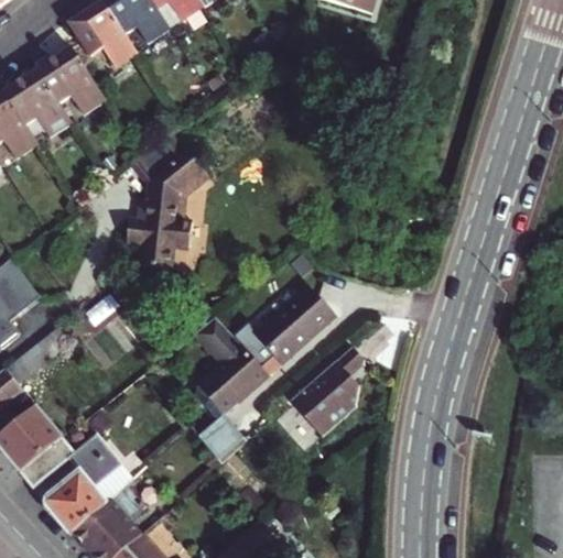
[(138,51),(125,31),(104,0),(71,21),(90,53),(104,45),(117,65),(138,51)]
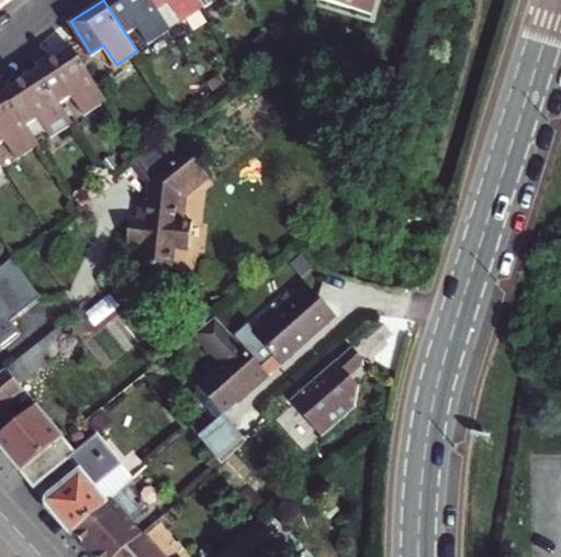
[(169,26),(158,9),(152,0),(103,0),(124,31),(137,23),(149,40),(169,26)]
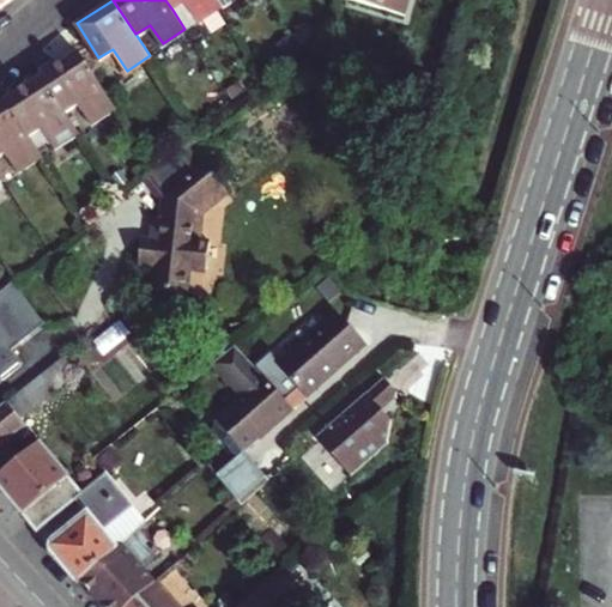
[(225,6),(222,0),(165,0),(173,10),(187,2),(201,22),(225,6)]
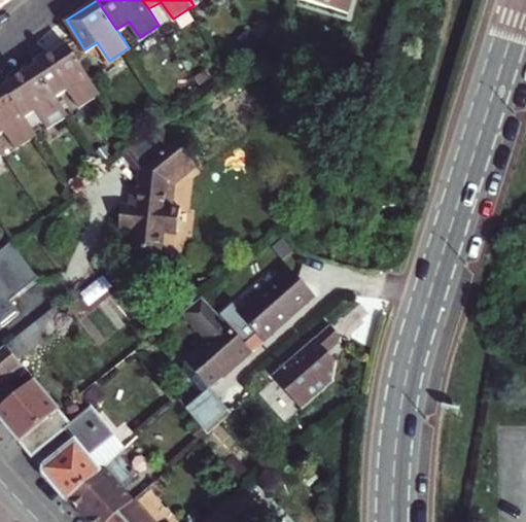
[(310,0),(351,11),(354,0),(310,0)]
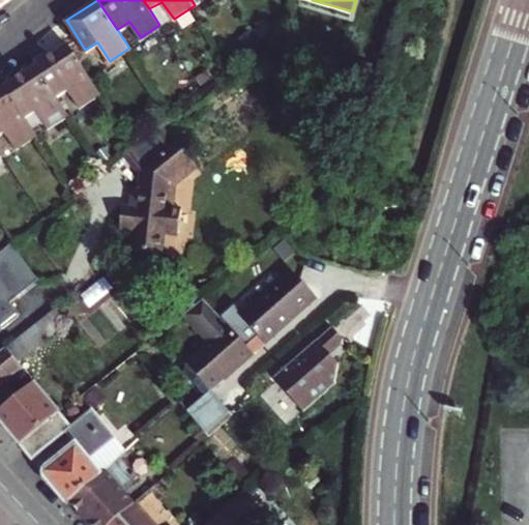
[(57,98),(68,116),(90,103),(78,85),(90,78),(69,46),(36,67),(57,98)]
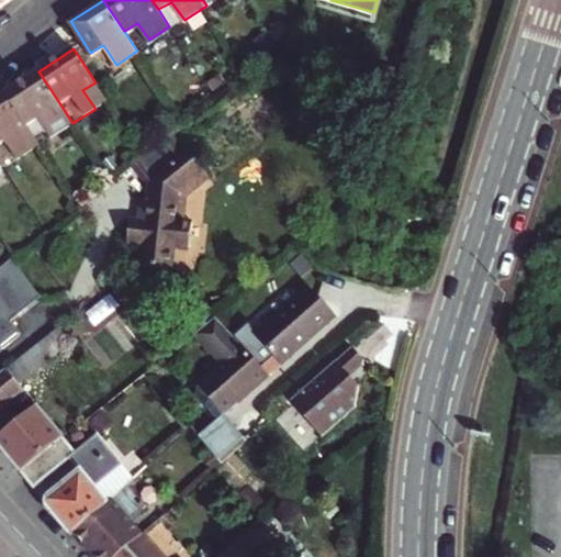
[(49,112),(60,104),(38,71),(4,95),(26,127),(38,145),(62,131),(49,112)]
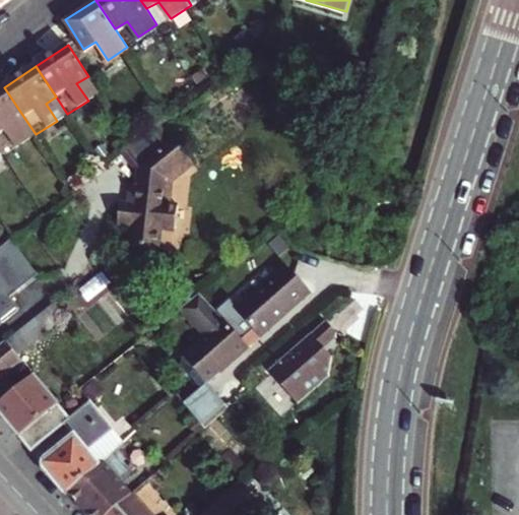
[(4,87),(0,89),(0,146),(5,154),(25,141),(14,124),(24,118),(4,87)]
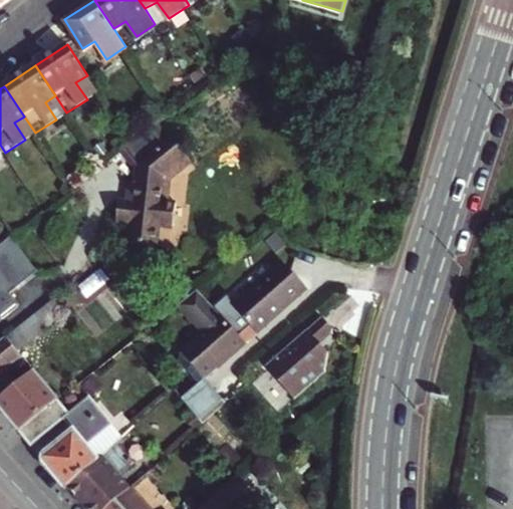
[(130,141),(121,148),(138,168),(137,176),(132,175),(129,196),(118,195),(115,217),(131,219),(130,236),(129,240),(158,243),(160,223),(175,225),(179,204),(172,203),(168,202),(171,179),(193,162),(171,135),(165,139),(162,135),(168,131),(159,118),(130,141)]
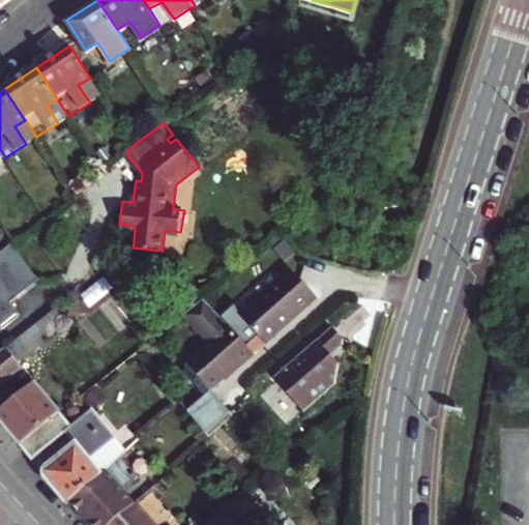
[(10,243),(0,252),(0,328),(0,329),(20,314),(10,301),(38,279),(10,243)]
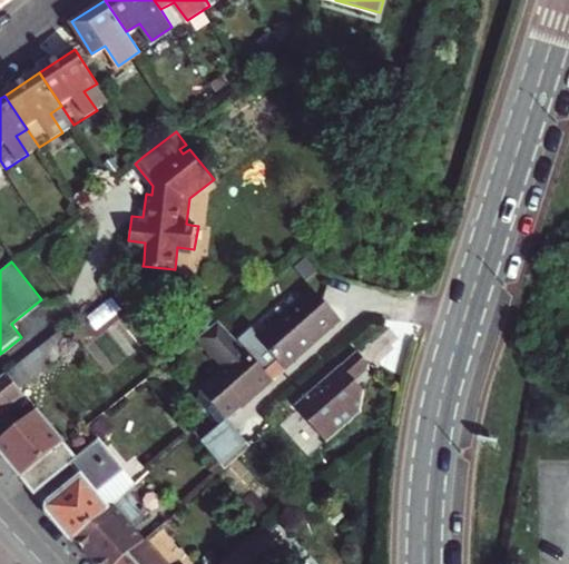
[(264,335),(267,339),(290,366),(291,367),(349,320),(335,303),(331,303),(330,297),(325,295),(321,289),(281,320),(276,318),(270,324),(270,330),(264,335)]
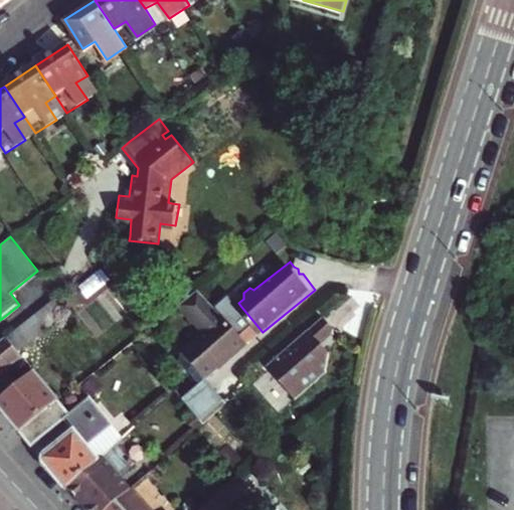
[(205,421),(226,403),(206,379),(248,342),(200,289),(181,303),(204,331),(177,351),(177,359),(198,385),(184,396),(205,421)]
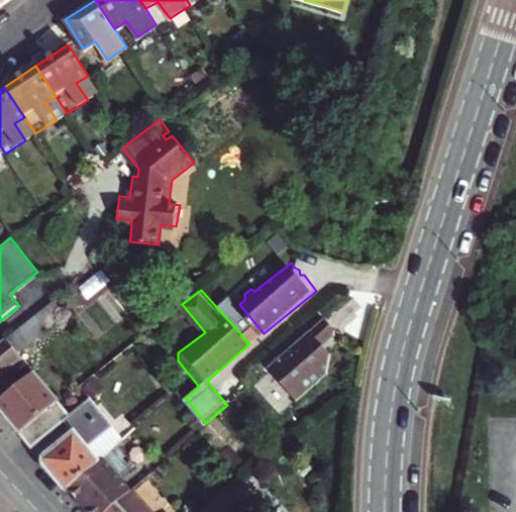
[(53,299),(15,330),(26,344),(65,314),(53,299)]
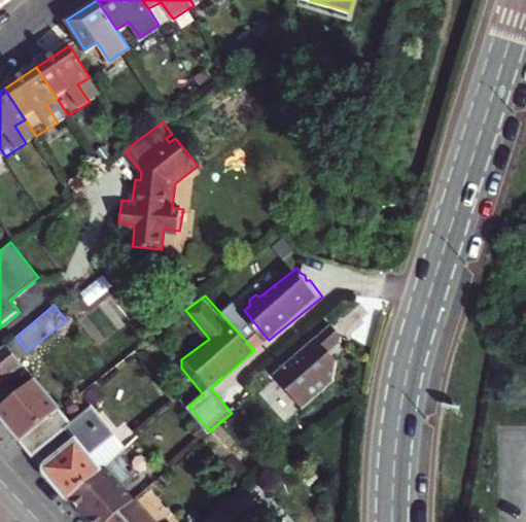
[(260,344),(268,339),(247,314),(240,320),(260,344)]
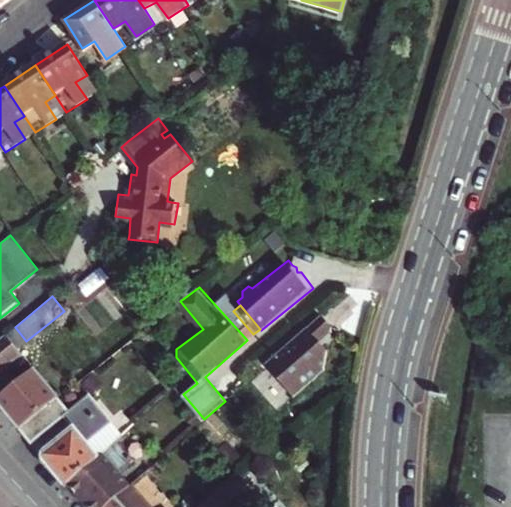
[(329,309),(273,359),(299,388),(331,360),(335,345),(325,334),(339,322),(329,309)]
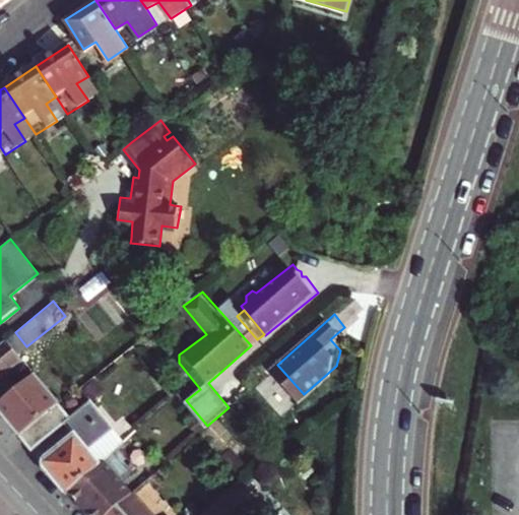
[(0,379),(23,362),(5,339),(0,343),(0,379)]
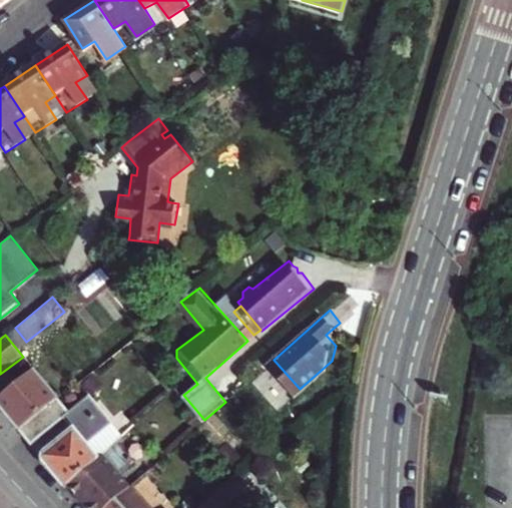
[(0,396),(33,370),(23,357),(0,374),(0,396)]
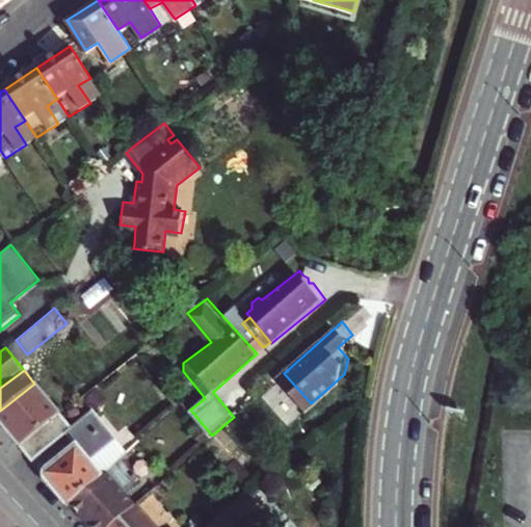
[(71,427),(34,384),(0,411),(0,422),(32,460),(65,432),(71,427)]
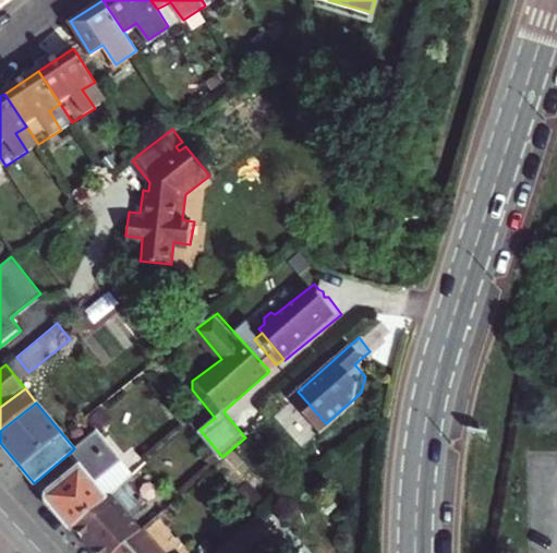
[(74,448),(69,454),(80,466),(49,491),(48,494),(48,500),(72,526),(74,525),(106,496),(95,483),(123,460),(98,431),(74,448)]
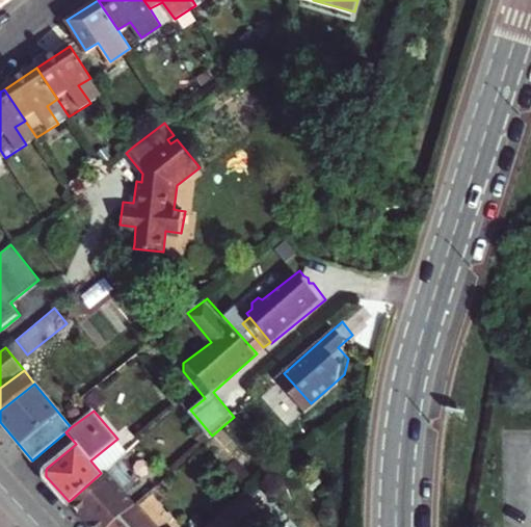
[(90,460),(101,473),(121,455),(127,450),(117,439),(90,460)]
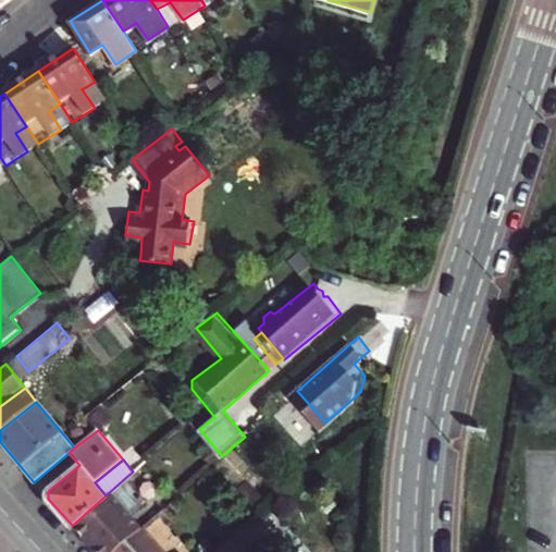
[(106,495),(74,524),(85,537),(88,535),(95,542),(91,544),(98,551),(111,551),(139,525),(127,511),(144,497),(126,477),(106,495)]
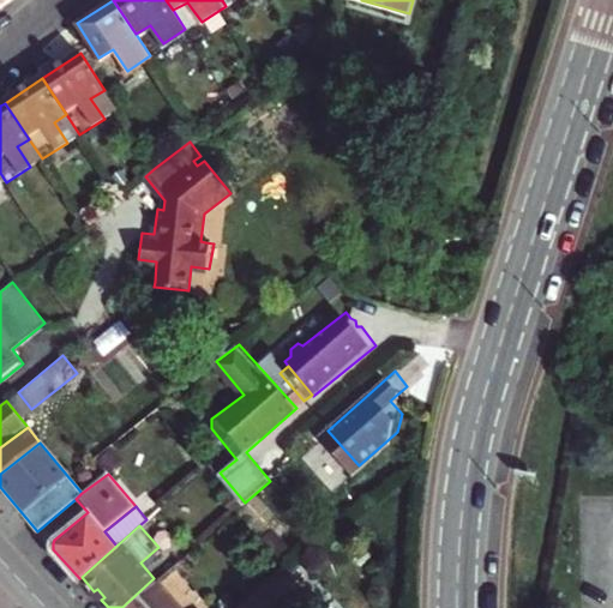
[(228,607),(294,607),(311,594),(284,560),(228,607)]
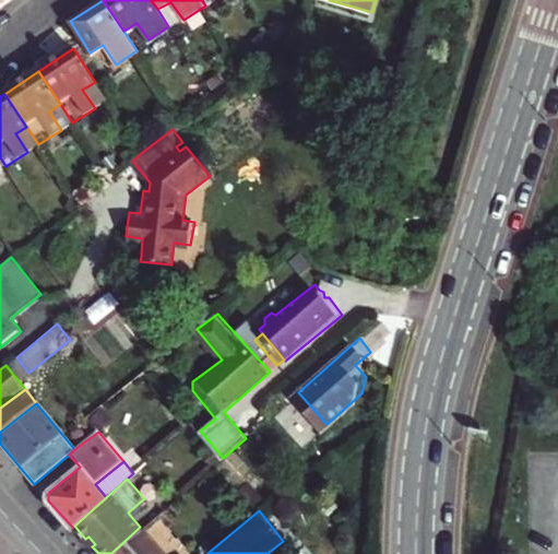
[(178,553),(166,553),(142,525),(140,527),(111,553),(179,553),(178,553)]
